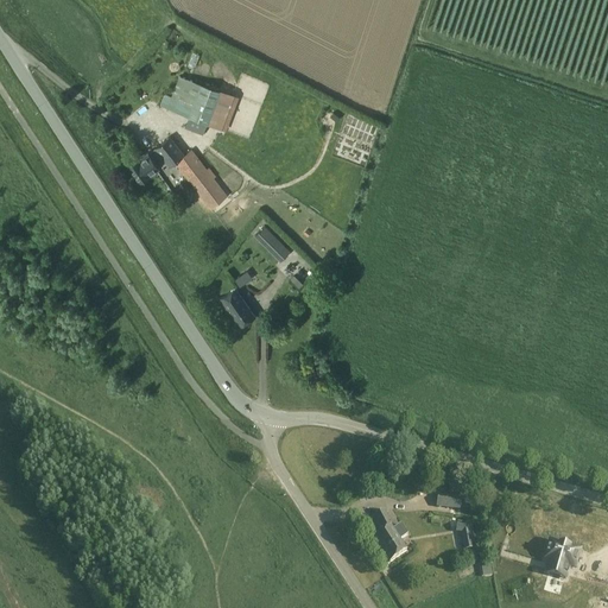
[(220,90),(179,76),(171,96),(164,94),(159,106),(189,116),(185,128),(203,134),(207,124),(222,130),(235,95),(220,89),(220,90)]
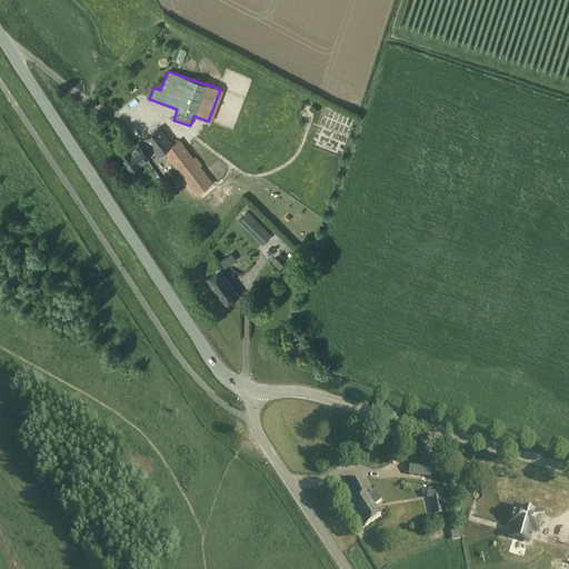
[(159,128),(145,138),(155,151),(159,157),(165,152),(196,196),(212,183),(180,141),(172,147),(159,128)]
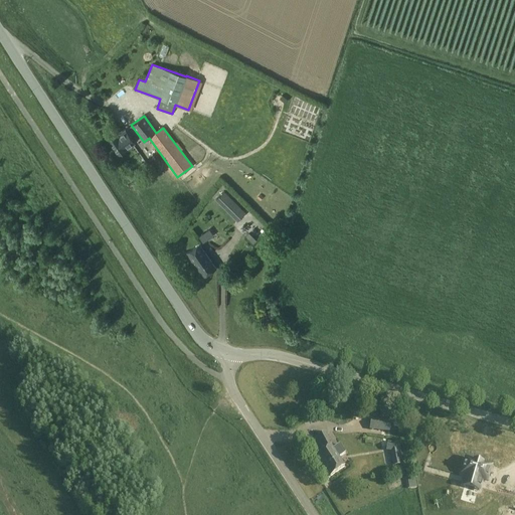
[(140,137),(131,125),(109,142),(118,154),(134,142),(134,141),(140,137)]
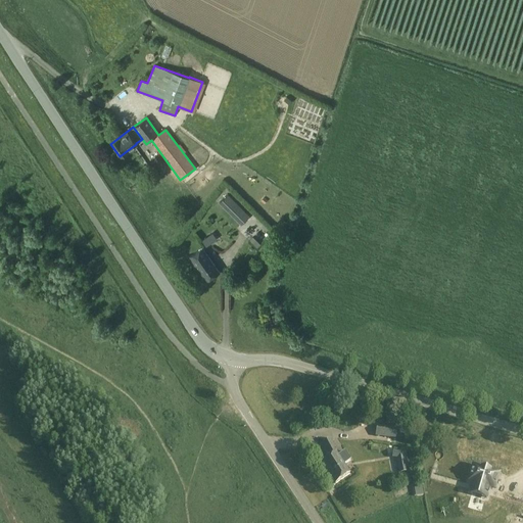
[(219,203),(241,225),(249,217),(228,194),(219,203)]
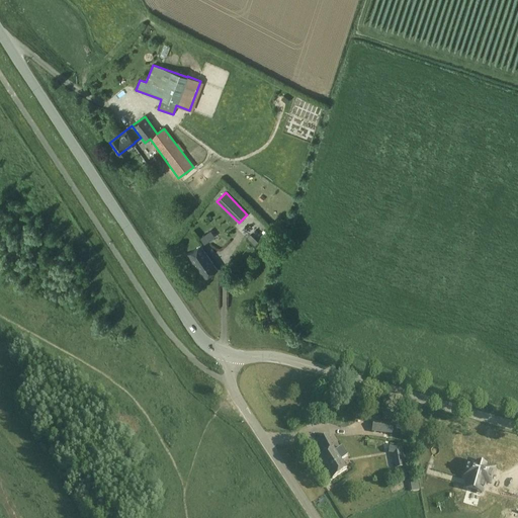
[(204,244),(217,237),(212,230),(200,237),(204,244)]
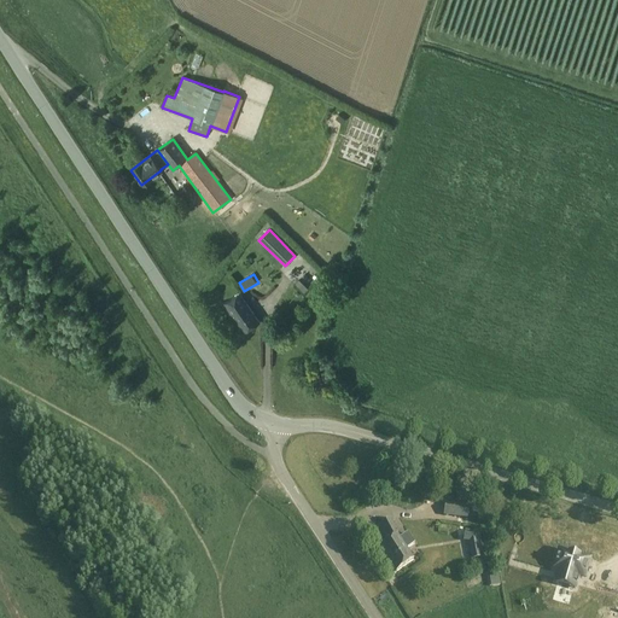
[(298,280),(295,284),(303,293),(308,289),(298,280)]
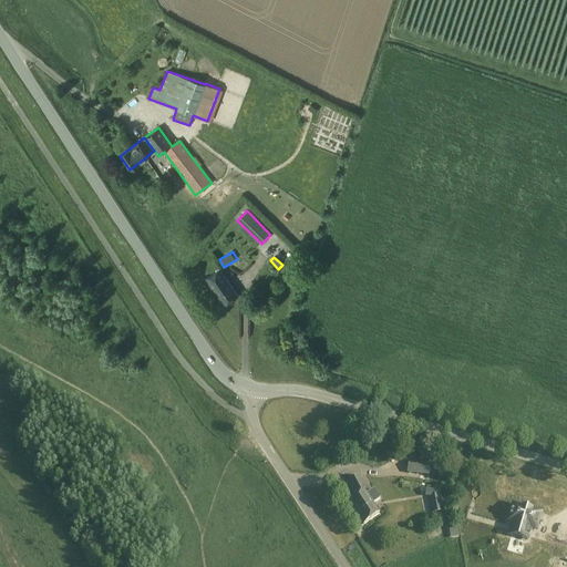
[(238,295),(219,269),(205,279),(223,306),(238,295)]
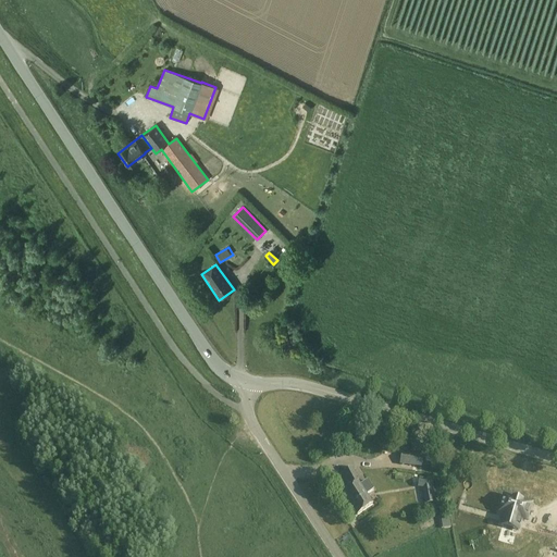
[(399,465),(421,468),(423,456),(401,453),(399,465)]
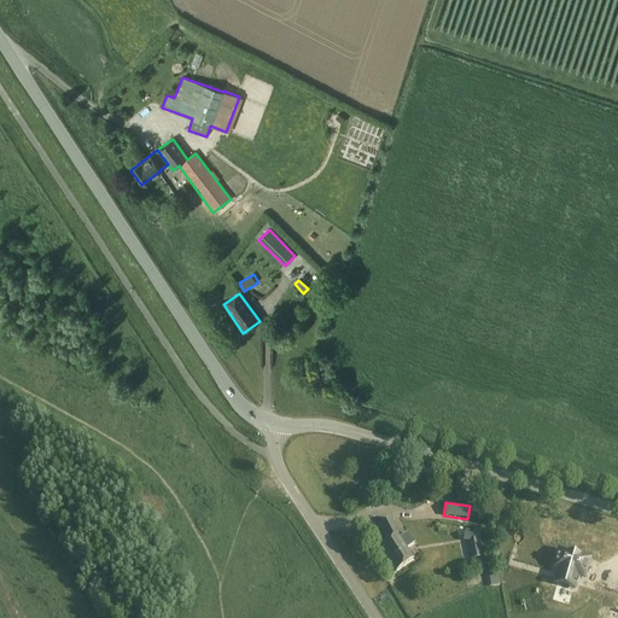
[(380,547),(396,571),(413,560),(406,549),(414,543),(407,534),(398,538),(397,537),(400,536),(390,519),(379,525),(389,542),(380,547)]
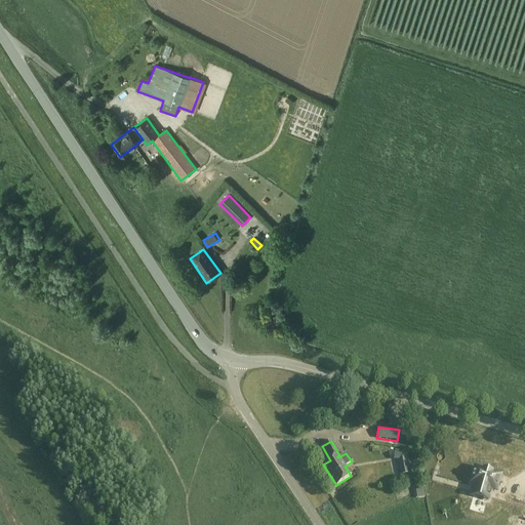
[(401,456),(404,475),(410,474),(406,452),(395,450),(394,455),(401,456)]
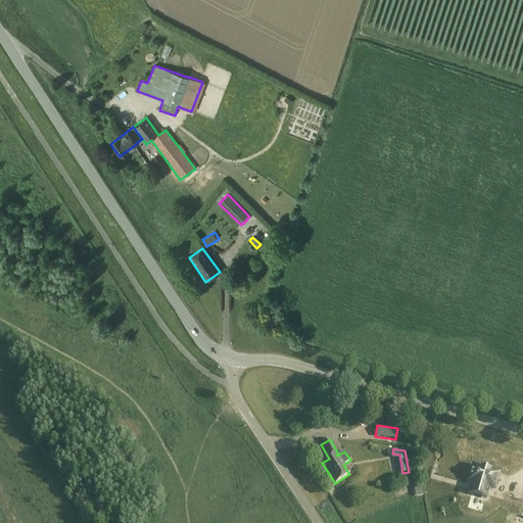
[(473,467),(469,481),(473,482),(470,493),(486,498),(489,487),(493,488),(497,474),(489,472),(489,471),(482,469),(482,470),(473,467)]
